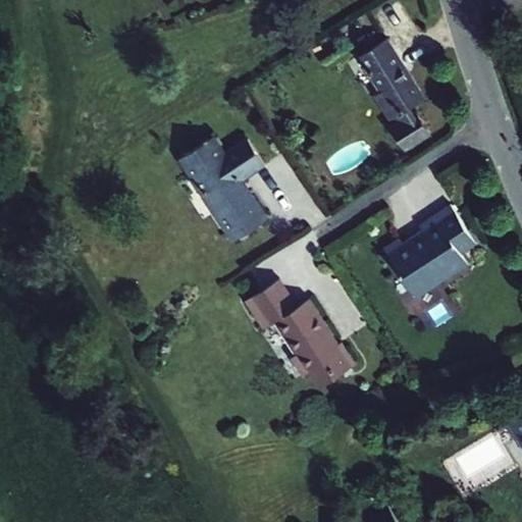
[(387,38),(359,55),(381,90),(376,93),(390,117),(394,115),(398,122),(395,125),(409,147),(434,131),(420,108),(415,112),(410,106),(425,97),(387,38)]
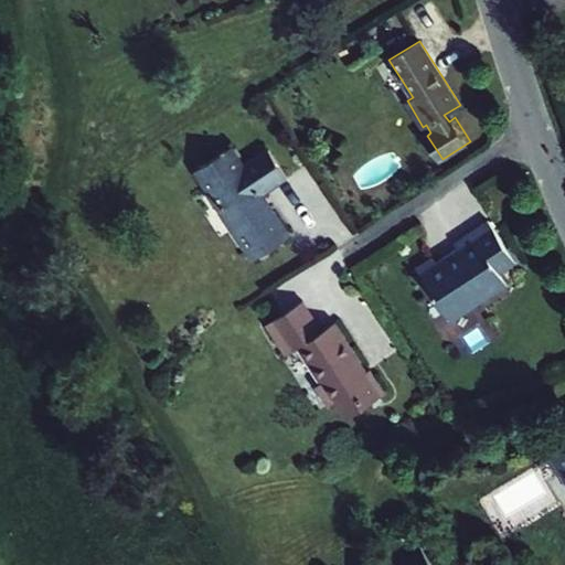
[(262,196),(289,178),(270,150),(245,167),(232,147),(196,172),(210,192),(212,191),(235,227),(234,230),(254,259),(290,236),(274,210),(270,211),(262,196)]
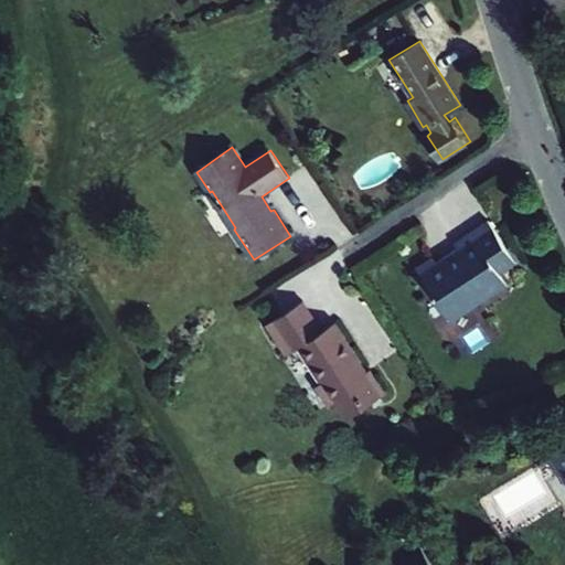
[(460,248),(437,264),(434,258),(417,269),(452,321),(510,285),(501,273),(518,263),(518,260),(509,248),(490,221),(456,243),(460,248)]
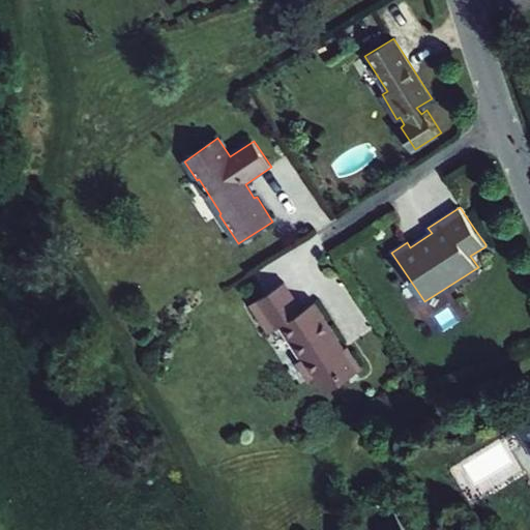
[(477,233),(486,244),(491,241),(482,230),(477,233)]
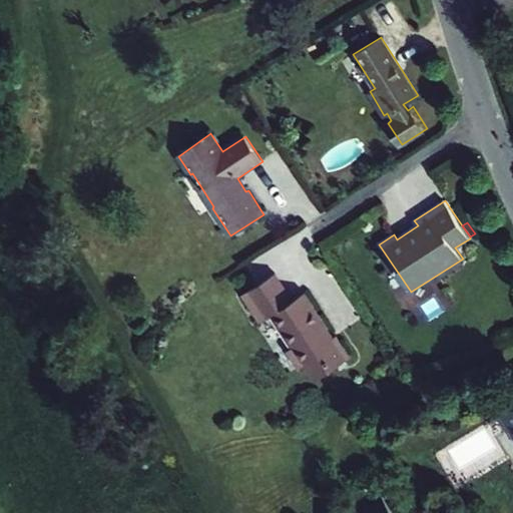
[(293,300),(276,273),(241,295),(261,324),(272,317),(292,347),(286,351),(298,369),(304,366),(314,381),(352,358),(338,336),(336,337),(305,292),(293,300)]
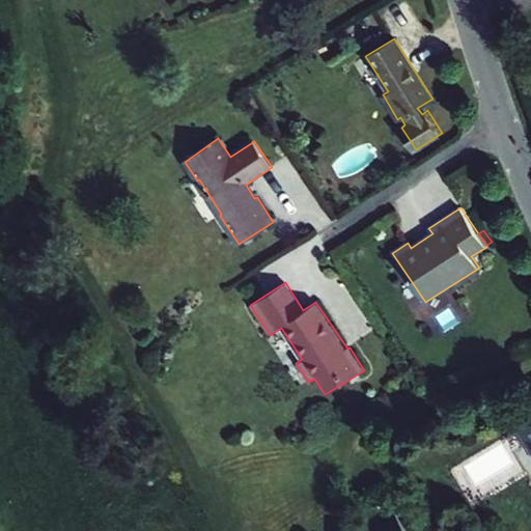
[(530,427),(516,437),(530,462),(530,427)]
